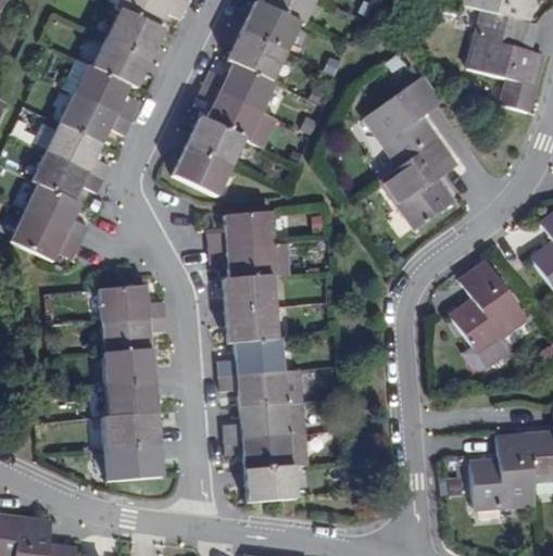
[(117,0),(114,8),(121,11),(93,68),(86,65),(78,61),(65,88),(73,92),(32,181),(36,184),(9,242),(52,263),(57,253),(73,261),(82,242),(89,227),(74,219),(80,204),(75,201),(83,186),(97,193),(104,179),(111,165),(96,159),(102,143),(110,129),(125,136),(133,121),(139,108),(124,100),(129,86),(137,88),(150,60),(164,32),(158,29),(165,13),(180,21),(187,8),(189,0),(117,0)]
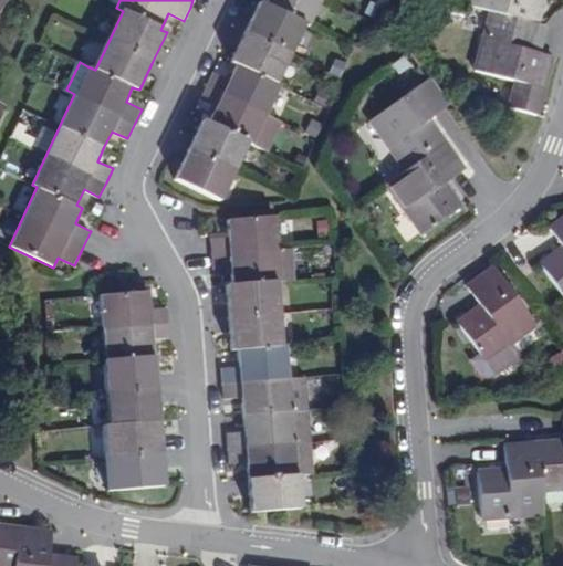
[(282,121),(267,114),(280,85),(274,82),(303,22),(310,25),(321,0),(266,0),(264,3),(259,1),(244,31),(230,62),(236,64),(229,79),(212,71),(206,85),(199,100),(215,107),(208,122),(202,119),(188,149),(174,178),(218,199),(246,140),(252,144),(268,152),(282,121)]
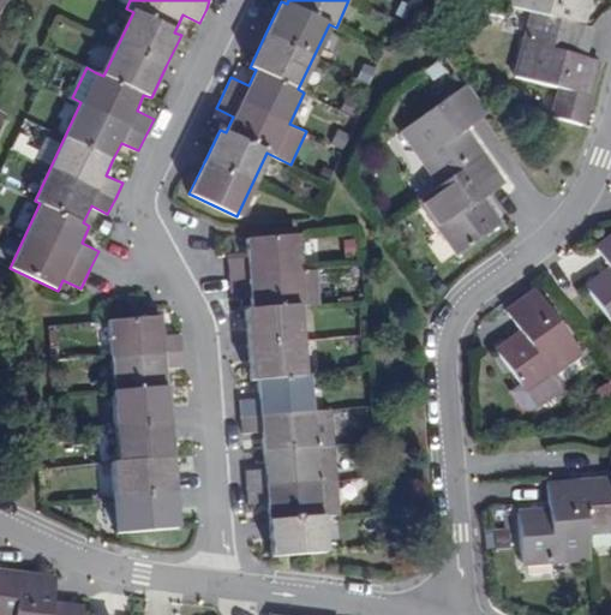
[(509,0),(508,4),(532,11),(515,77),(558,89),(551,115),(581,124),(599,59),(575,53),(582,25),(588,0),(509,0)]
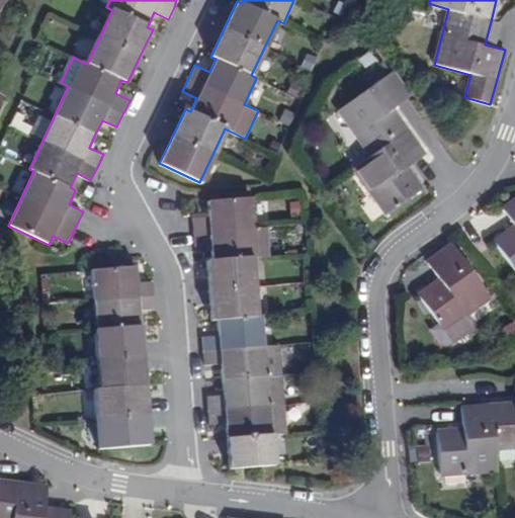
[(410,97),(391,72),(337,109),(370,155),(352,168),(384,214),(420,190),(406,168),(423,156),(392,110),(406,100),(410,97)]
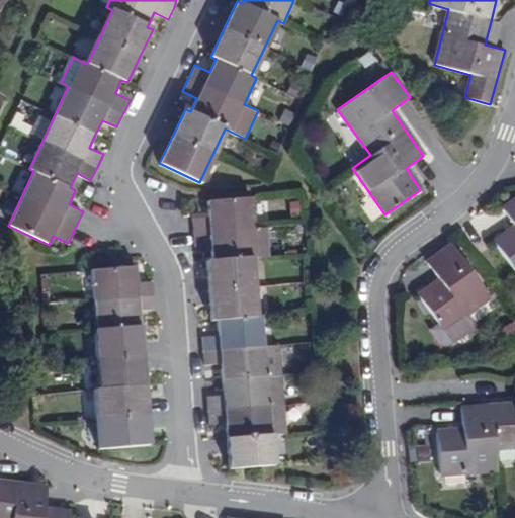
[(279,344),(264,346),(262,317),(256,317),(251,257),(257,257),(252,196),(206,200),(208,217),(193,218),(194,233),(195,247),(210,246),(212,261),(206,261),(208,291),(211,321),(217,321),(218,335),(202,337),(203,351),(212,362),(220,364),(221,377),(223,395),(207,397),(208,409),(209,425),(225,423),(227,441),(230,469),(275,465),(272,436),(287,435),(279,344)]
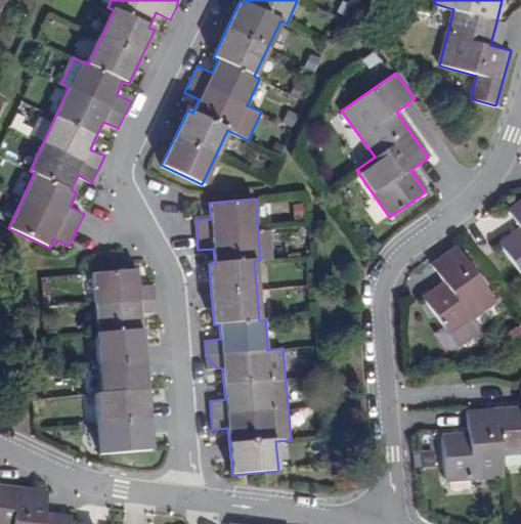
[(520,200),(507,210),(520,228),(497,244),(520,276),(520,200)]
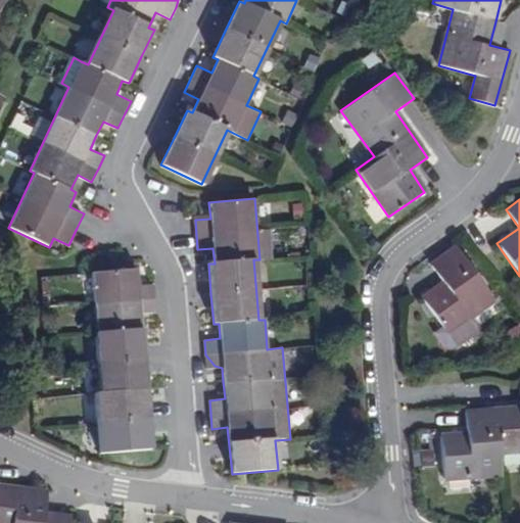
[(493,300),(455,246),(430,265),(442,282),(421,298),(442,328),(446,334),(471,317),(493,300)]
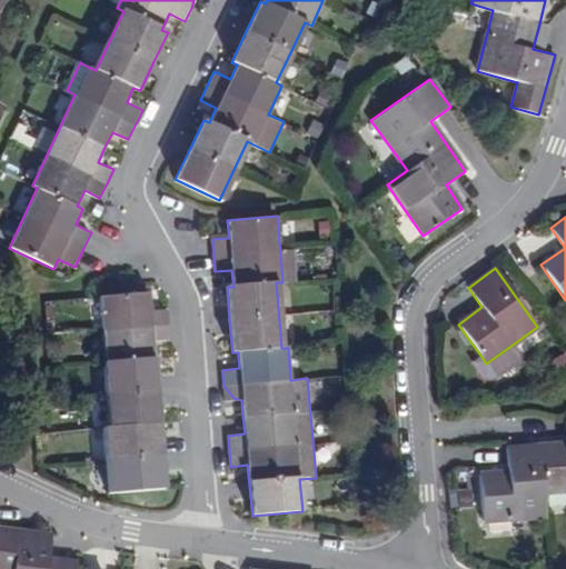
[(171,339),(169,308),(149,310),(148,292),(100,298),(112,427),(105,428),(110,495),(167,489),(152,341),(171,339)]
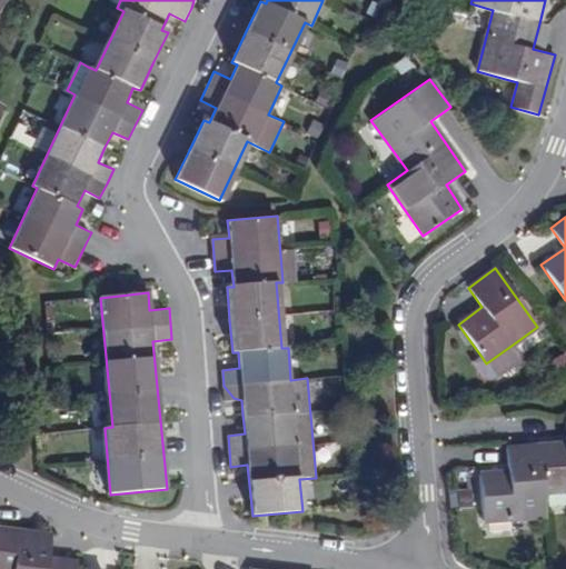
[(486,363),(482,357),(473,363),(484,379),(490,380),(495,379),(519,362),(520,356),(513,345),(486,363)]
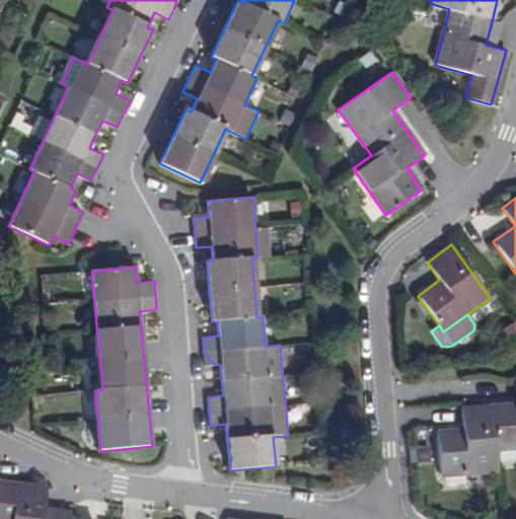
[(515,447),(515,381),(514,382),(515,398),(515,403),(460,409),(462,430),(435,432),(439,476),(499,471),(497,449),(515,447)]
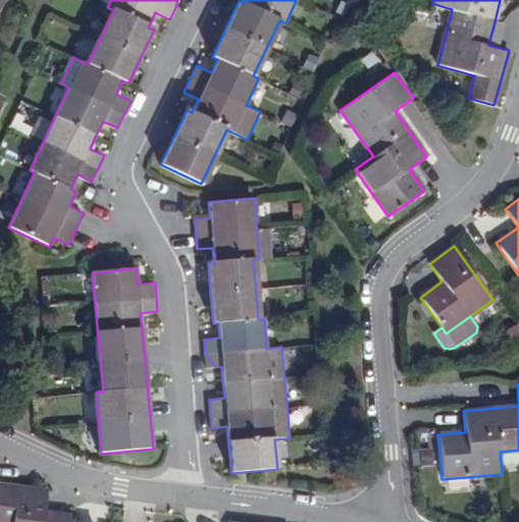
[(0,521),(75,521),(70,521),(71,515),(45,512),(48,489),(0,483),(0,521)]
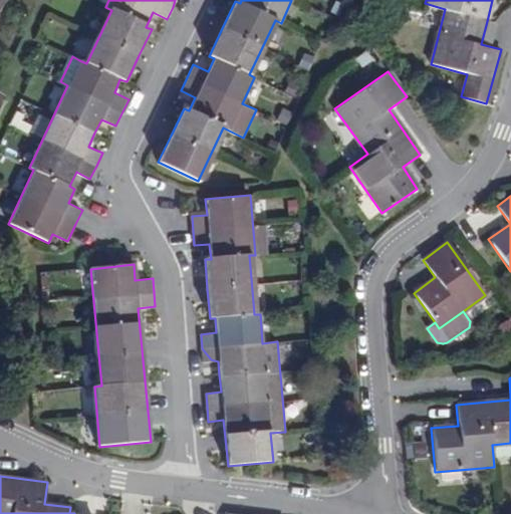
All buildings are outlined.
